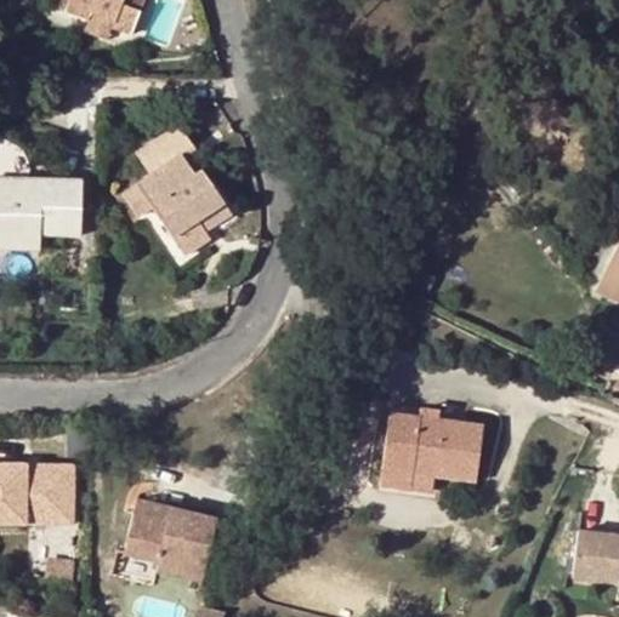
[(71,0),(68,6),(67,11),(89,21),(92,13),(115,21),(113,29),(132,36),(146,0),(132,0),(131,5),(124,3),(124,0),(71,0)]
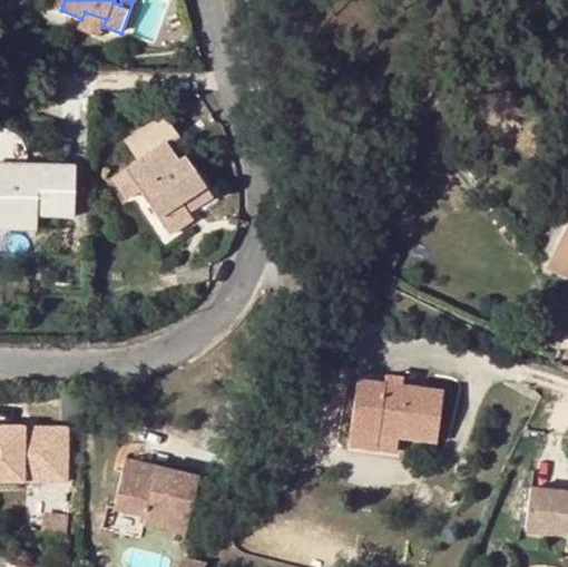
[(104,27),(106,19),(85,12),(81,19),(77,29),(100,38),(104,27)]
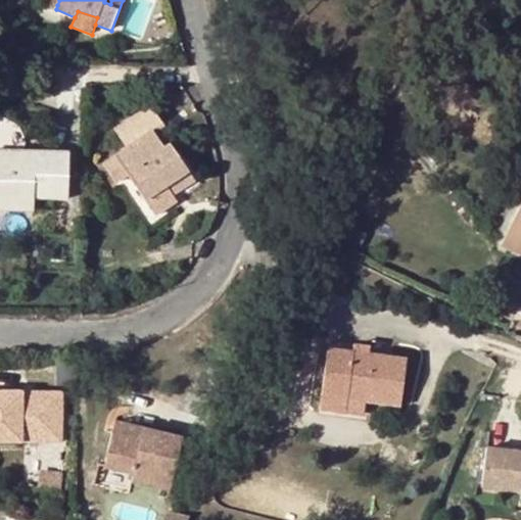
[(117,182),(129,175),(152,208),(175,194),(169,185),(189,171),(171,143),(164,147),(153,130),(163,123),(152,105),(116,129),(128,146),(105,161),(117,182)]
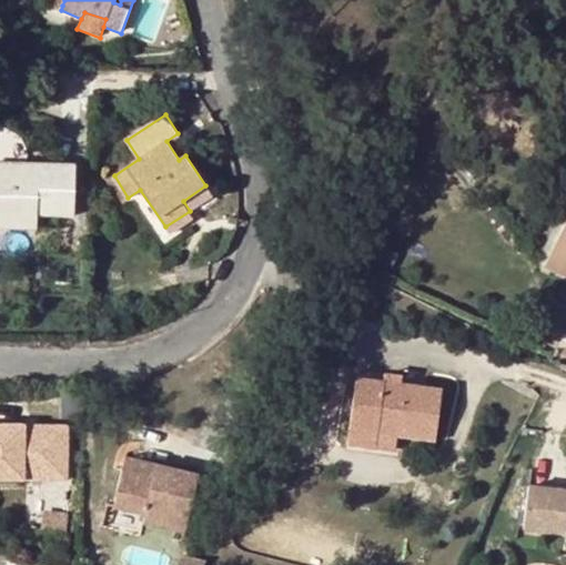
[(0,162),(0,209),(34,211),(71,212),(72,165),(0,162)]
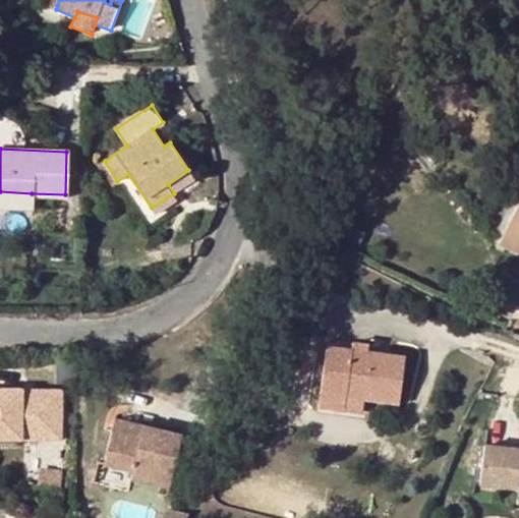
[(194,179),(188,170),(168,184),(174,193),(194,179)]
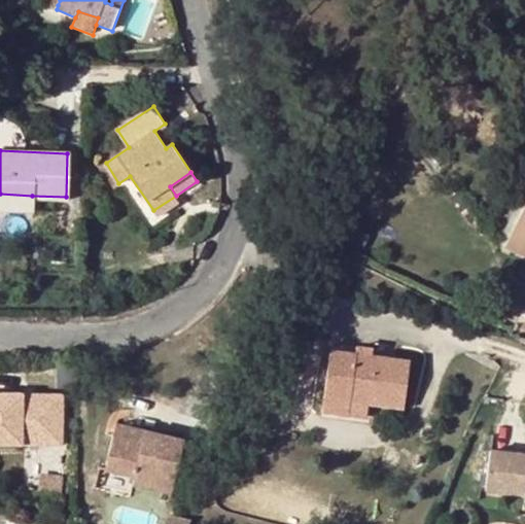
[(0,207),(32,208),(32,196),(0,194),(0,207)]
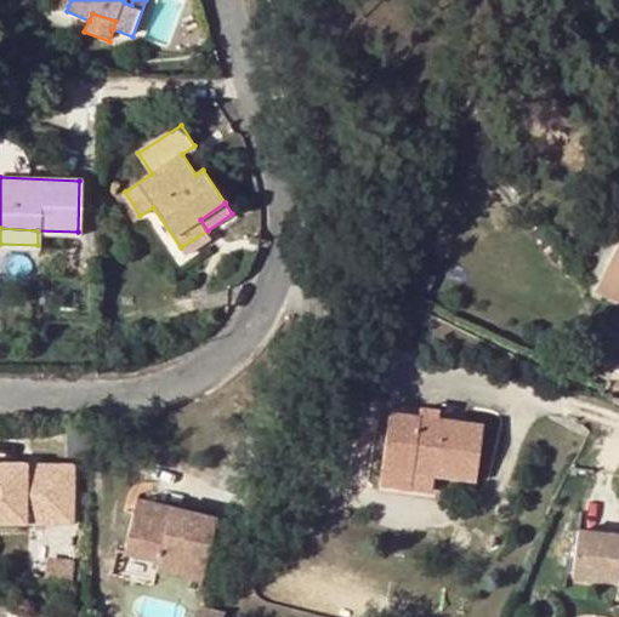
[(213,238),(208,230),(181,247),(186,256),(213,238)]
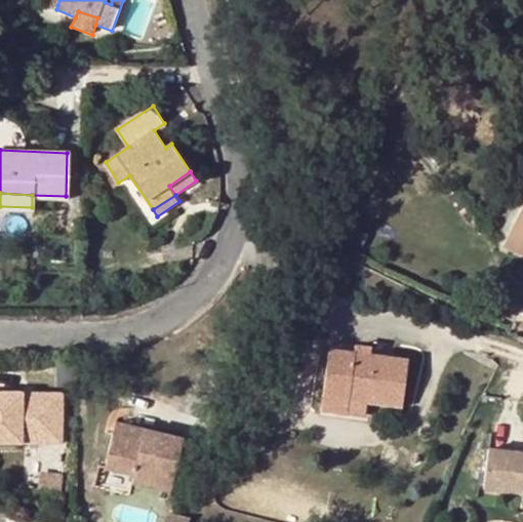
[(522,202),(517,214),(505,240),(522,248),(522,202)]
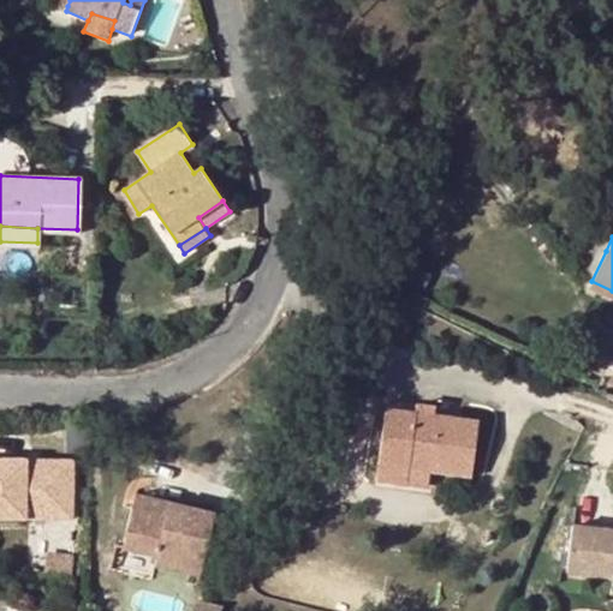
[(381,397),(380,407),(430,413),(430,405),(381,397)]
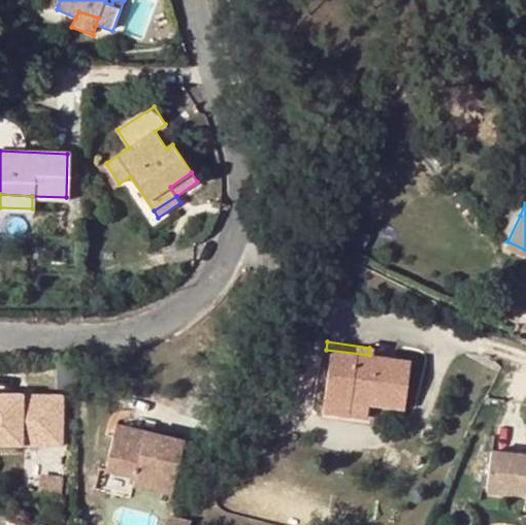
[(406,360),(369,355),(326,350),(321,396),(365,401),(400,406),(406,360)]
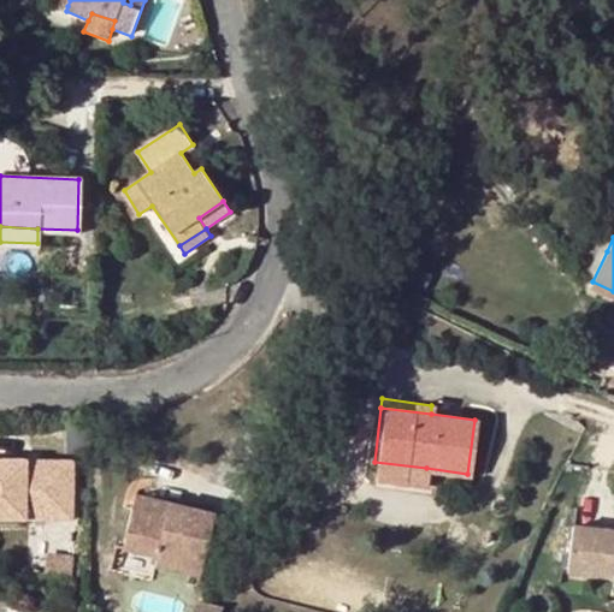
[(0,456),(0,515),(76,516),(76,467),(28,465),(28,457),(0,456)]
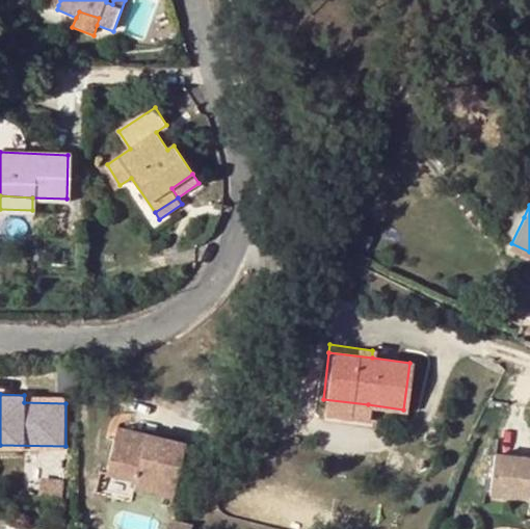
[(367,418),(368,404),(323,399),(321,412),(367,418)]
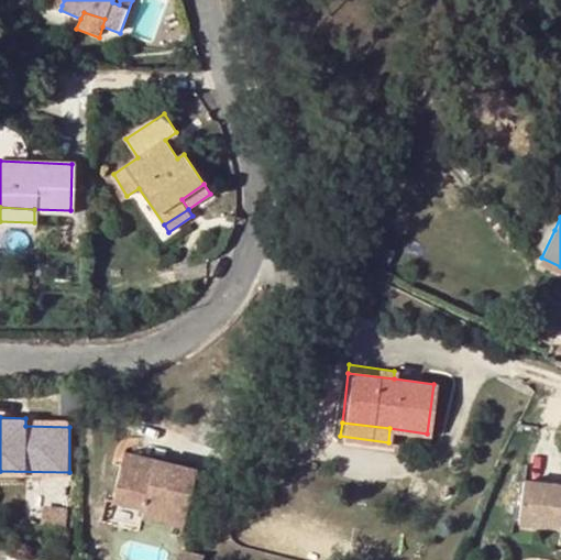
[(185,525),(199,468),(124,450),(113,500),(144,507),(142,515),(185,525)]
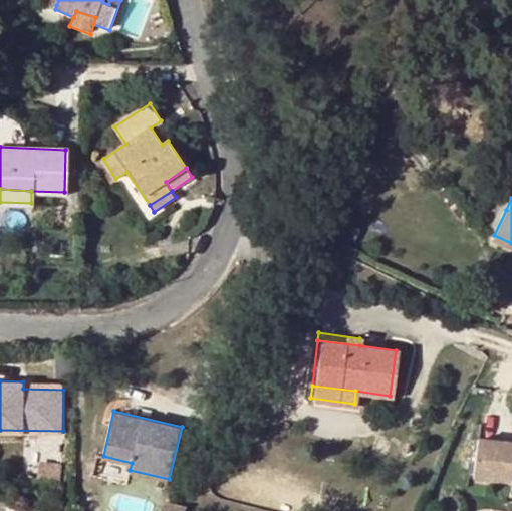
[(511,438),(478,433),(473,472),(511,478),(511,438)]
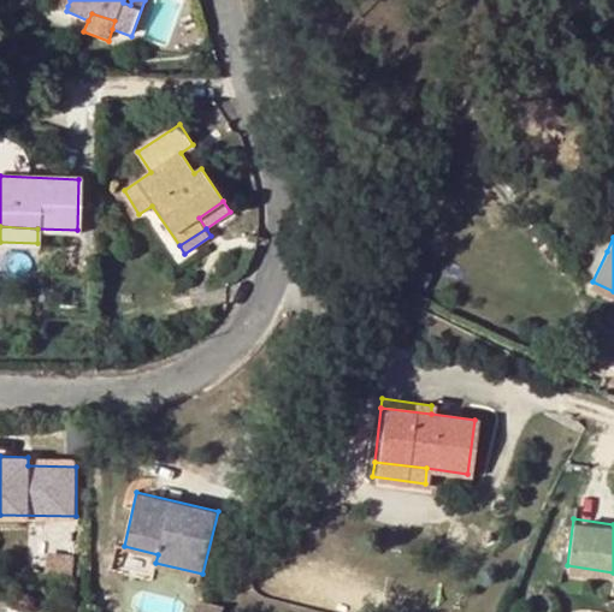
[(75,574),(76,552),(48,548),(46,570),(75,574)]
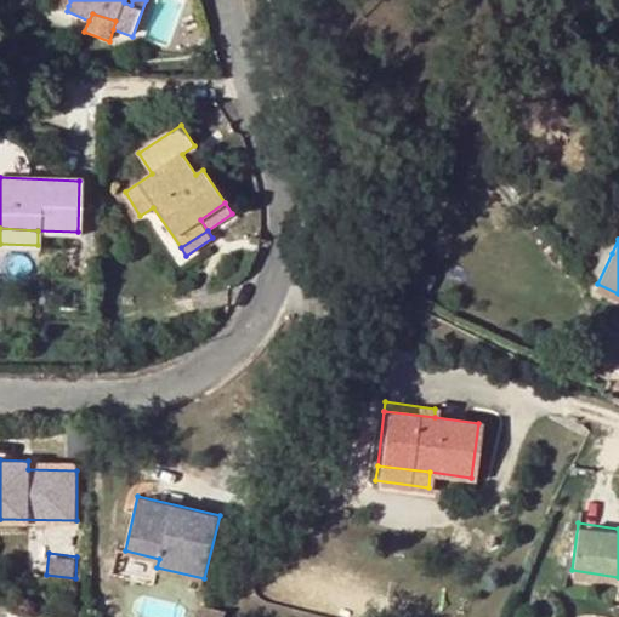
[(222,616),(228,609),(202,603),(197,611),(194,616),(222,616)]
